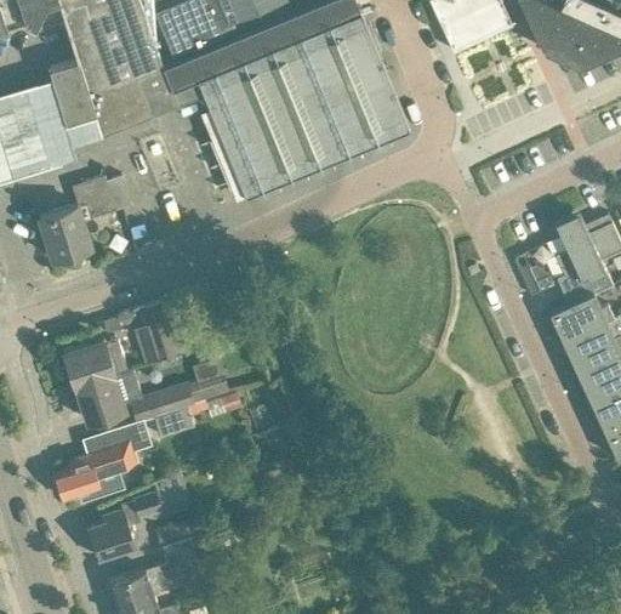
[(172,94),(166,79),(138,0),(0,0),(0,37),(3,35),(26,28),(35,33),(46,11),(60,6),(78,63),(49,72),(66,126),(95,118),(101,138),(177,108),(172,94)]
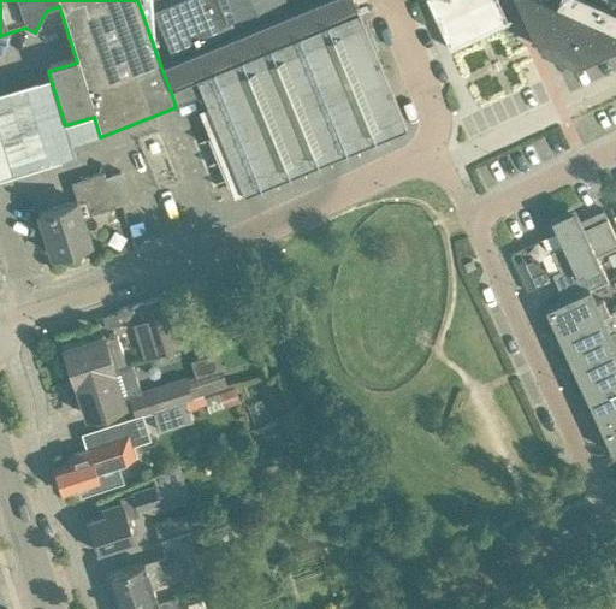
[(171,60),(220,40),(203,0),(189,0),(153,15),(171,60)]
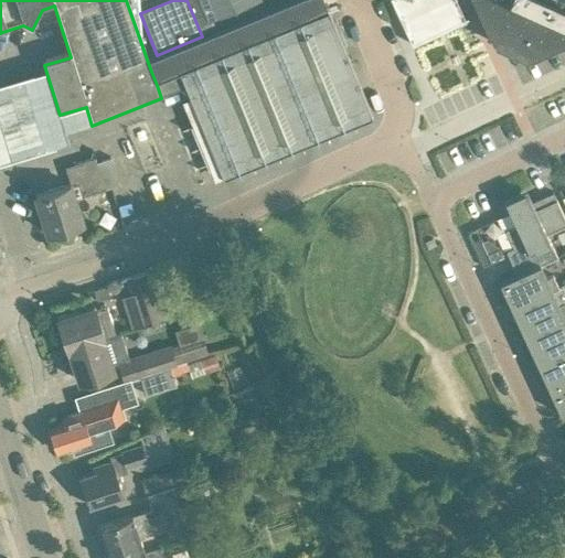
[(322,0),(301,0),(149,63),(151,72),(157,85),(161,98),(162,98),(185,89),(223,182),(372,120),(328,14),(323,1),(322,0)]
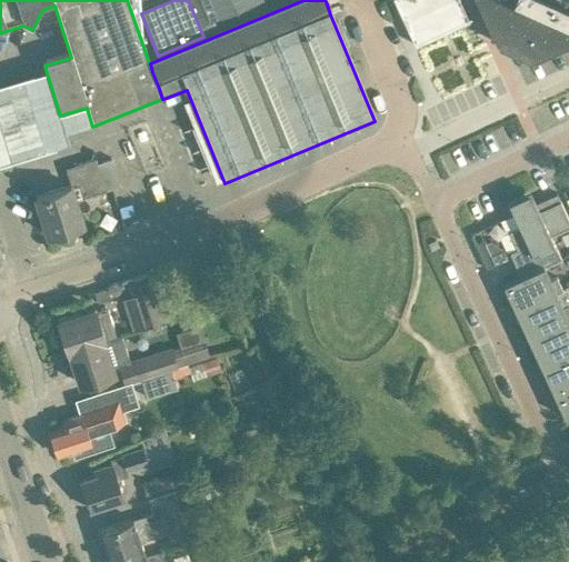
[(200,0),(210,24),(261,3),(260,1),(262,0),(200,0)]
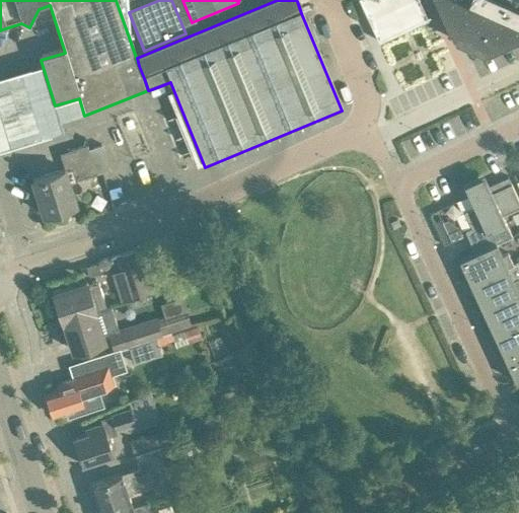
[(417,0),(359,0),(358,1),(379,46),(428,23),(417,0)]
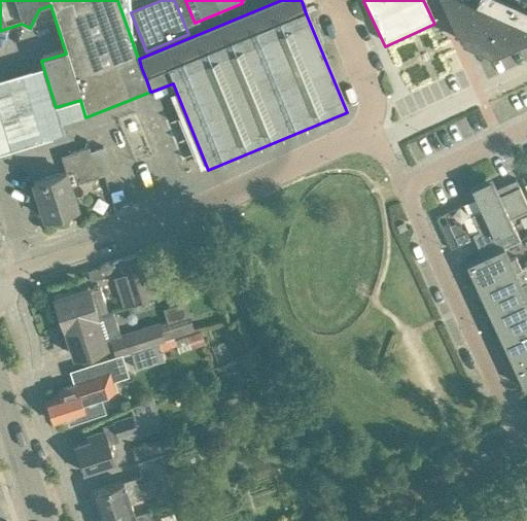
[(526,12),(498,0),(438,0),(460,45),(465,47),(464,50),(477,57),(478,54),(492,60),(526,42),(526,12)]
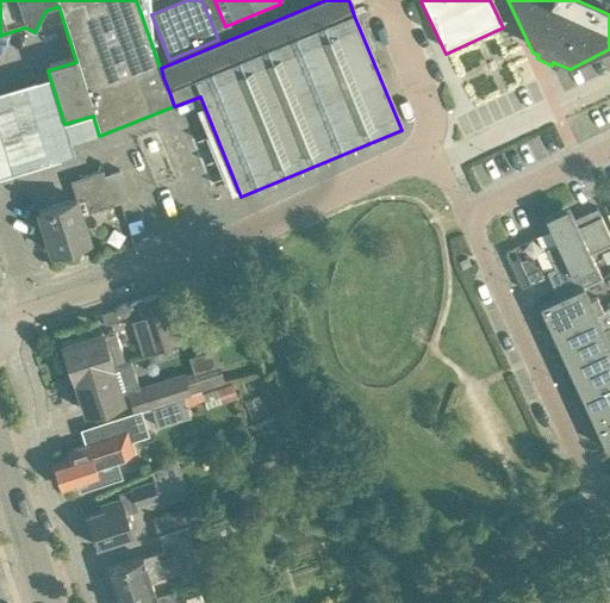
[(47,72),(0,85),(0,171),(69,150),(47,72)]
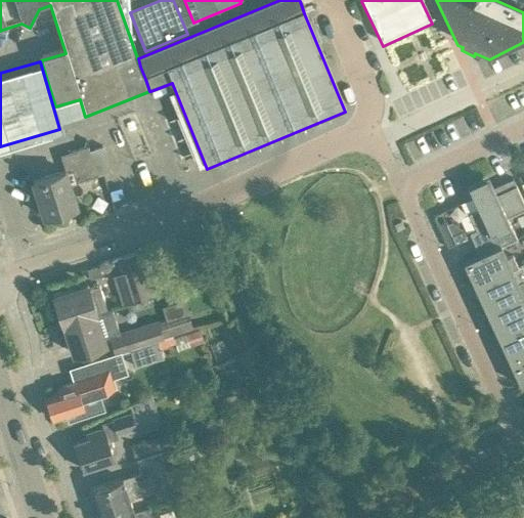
[(70,188),(97,180),(111,176),(111,174),(110,174),(107,167),(108,167),(105,159),(103,153),(103,150),(101,152),(95,154),(93,154),(94,155),(89,156),(88,150),(67,158),(72,174),(33,185),(44,221),(77,211),(70,188)]
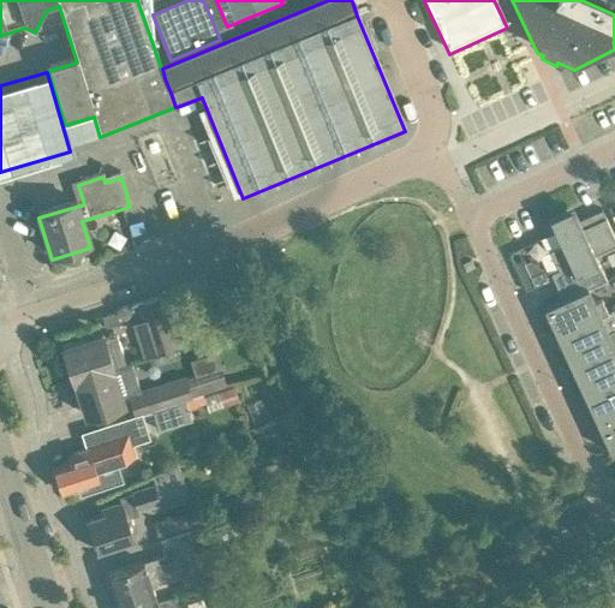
[(579,225),(573,213),(549,224),(561,250),(550,256),(559,274),(551,279),(562,303),(545,310),(547,311),(563,304),(587,293),(607,285),(595,261),(614,250),(614,243),(602,215),(579,225)]
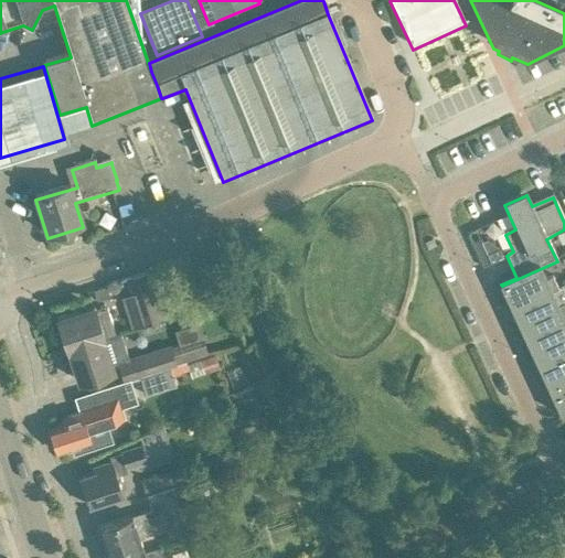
[(487,244),(481,247),(487,259),(491,268),(504,261),(500,254),(487,244)]
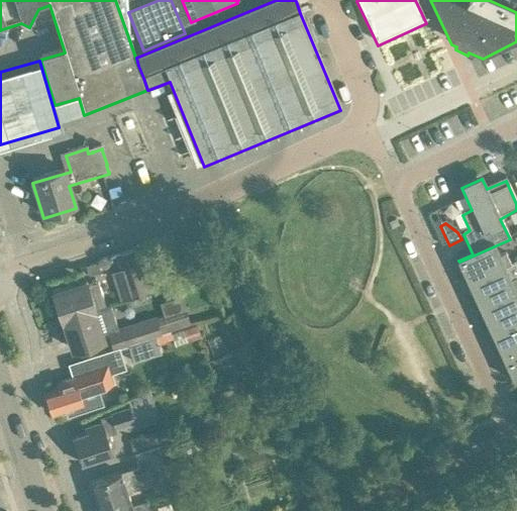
[(500,260),(494,246),(474,256),(459,262),(463,272),(461,273),(469,287),(471,286),(511,268),(506,257),(500,260)]
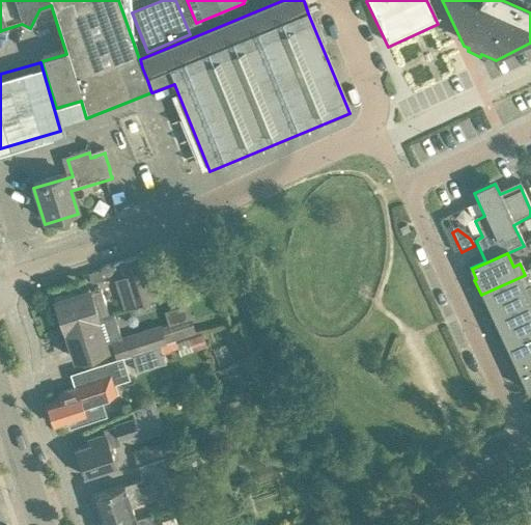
[(132,300),(114,305),(116,314),(135,309),(150,304),(137,261),(121,267),(132,300)]
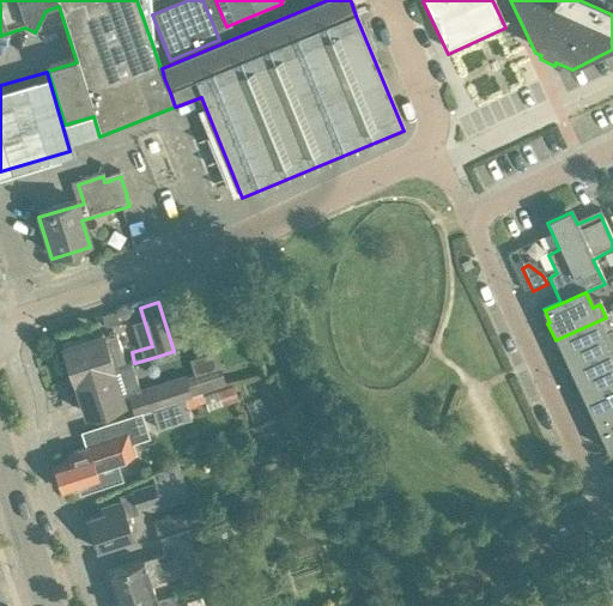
[(571,368),(612,347),(612,333),(606,337),(599,321),(606,319),(606,317),(558,339),(563,351),(560,352),(569,369),(571,368)]
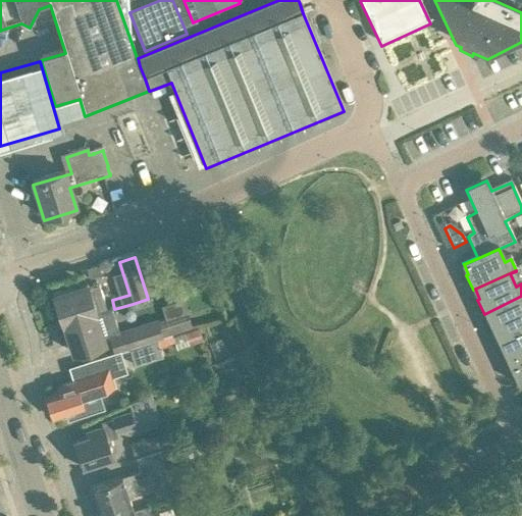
[(63,327),(64,327),(96,317),(107,314),(99,289),(89,292),(87,289),(54,299),(63,327)]
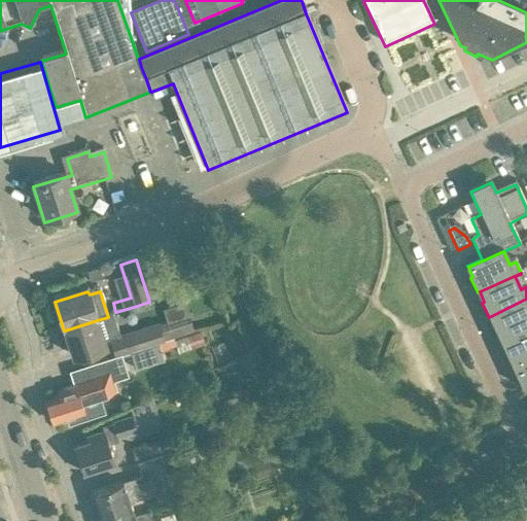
[(502,341),(526,328),(526,303),(526,301),(526,300),(526,299),(491,316),(495,326),(493,327),(500,342),(502,341)]
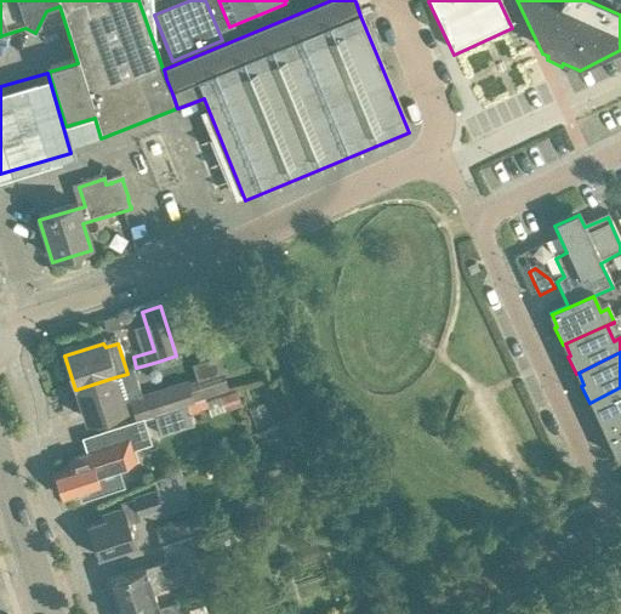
[(114,377),(77,390),(87,425),(125,413),(123,408),(130,405),(141,402),(141,399),(132,371),(127,374),(114,377)]
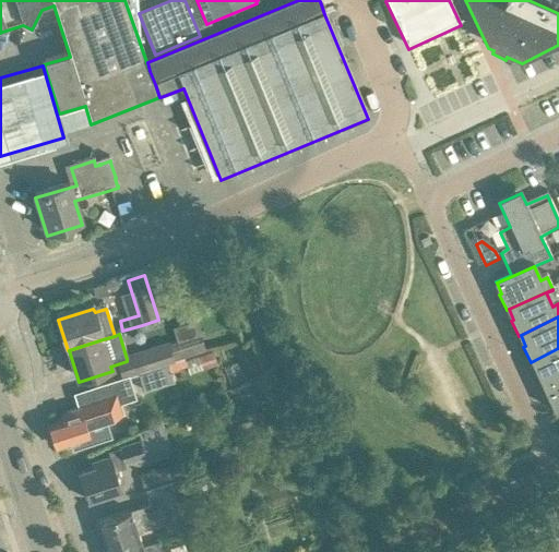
[(191,344),(168,351),(173,366),(175,366),(175,364),(194,358),(191,344)]
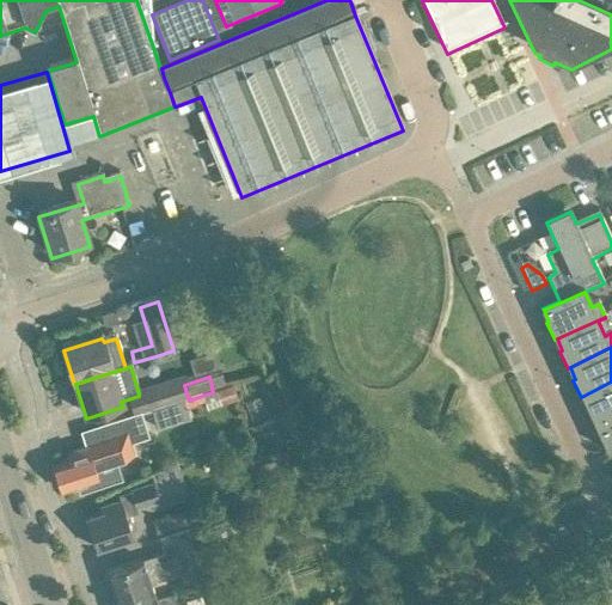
[(597,425),(611,417),(611,382),(583,396),(588,407),(586,408),(594,426),(597,425)]
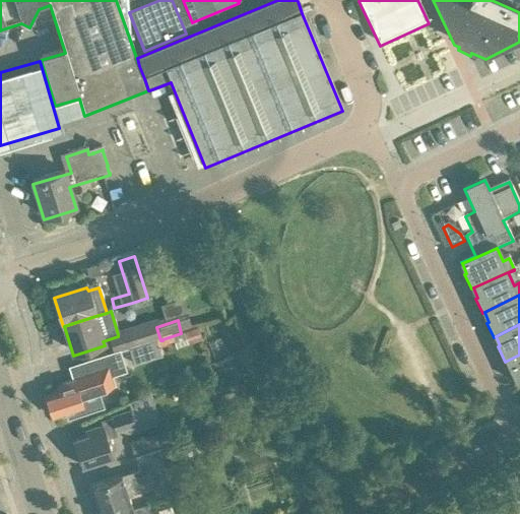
[(160,340),(156,327),(156,325),(129,333),(133,348),(146,344),(146,345),(156,342),(160,340)]
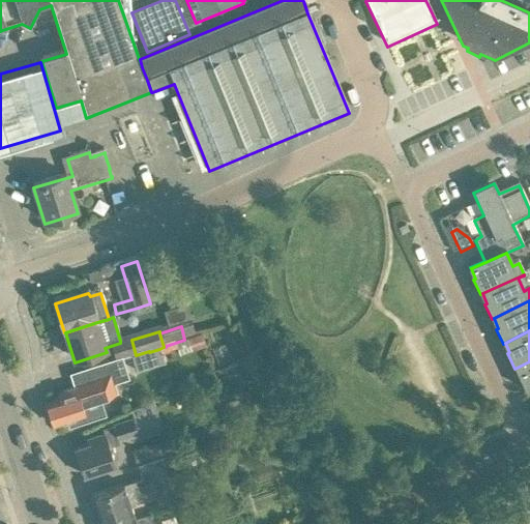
[(176,346),(180,359),(207,350),(202,337),(176,346)]
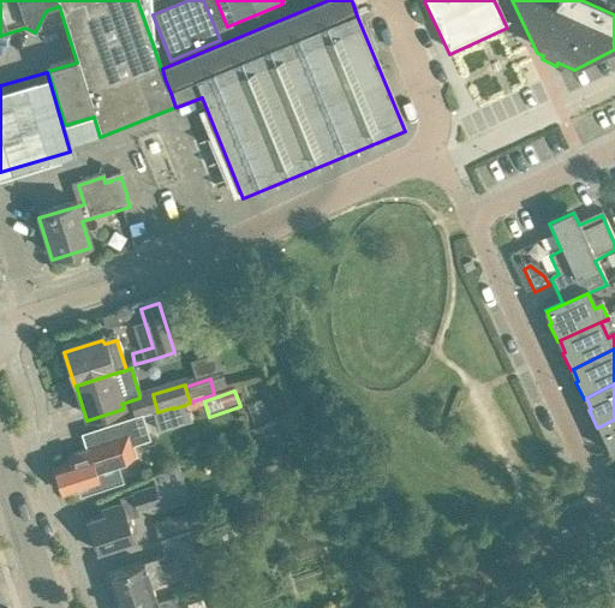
[(191,424),(185,405),(173,409),(168,410),(175,429),(191,424)]
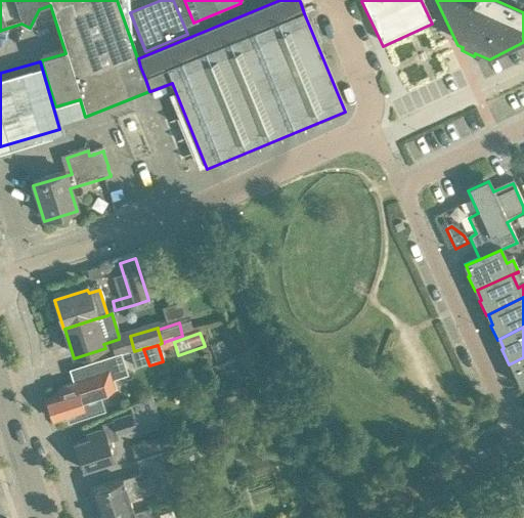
[(45,400),(53,424),(67,420),(69,425),(104,414),(98,396),(113,391),(114,393),(115,393),(112,383),(127,378),(121,356),(85,369),(89,382),(57,392),(59,396),(45,400)]
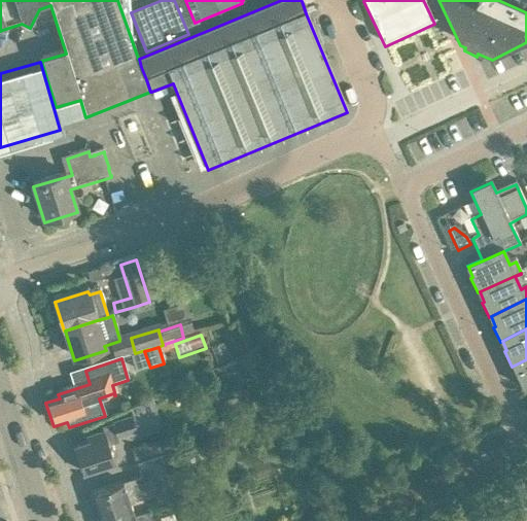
[(526,359),(514,366),(518,375),(516,376),(523,391),(525,390),(526,393),(526,359)]
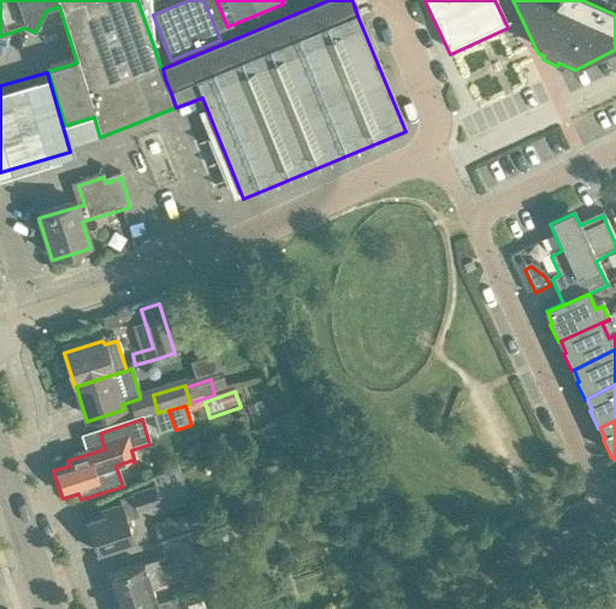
[(126,519),(160,508),(159,506),(160,504),(164,513),(189,504),(178,469),(153,480),(157,492),(155,492),(154,490),(119,501),(122,508),(102,514),(104,520),(87,526),(98,557),(135,545),(126,519)]
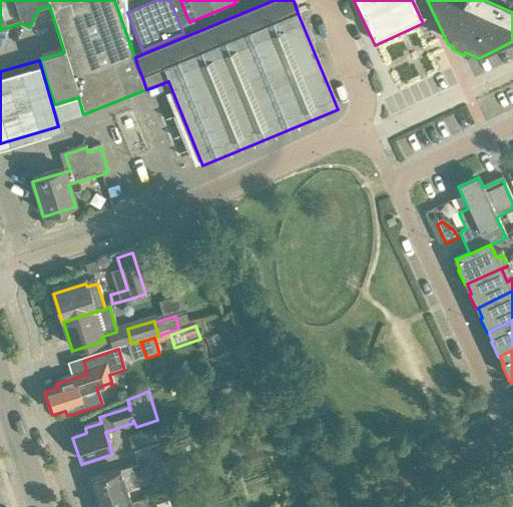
[(133,454),(151,448),(147,435),(129,441),(133,454)]
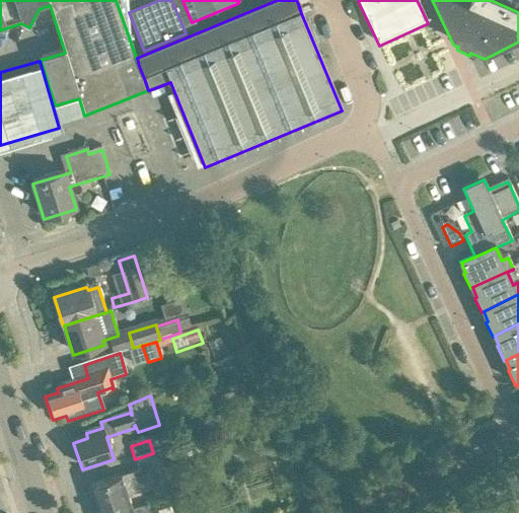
[(116,512),(132,507),(129,500),(134,498),(132,490),(162,480),(158,467),(154,453),(153,453),(135,459),(140,472),(89,490),(96,512),(116,512)]
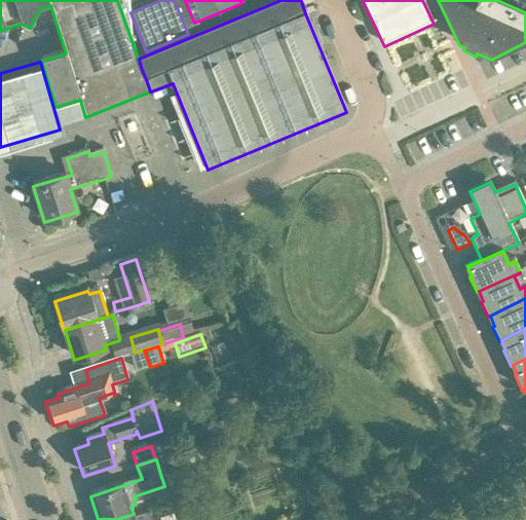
[(187,504),(176,508),(180,518),(190,515),(187,504)]
